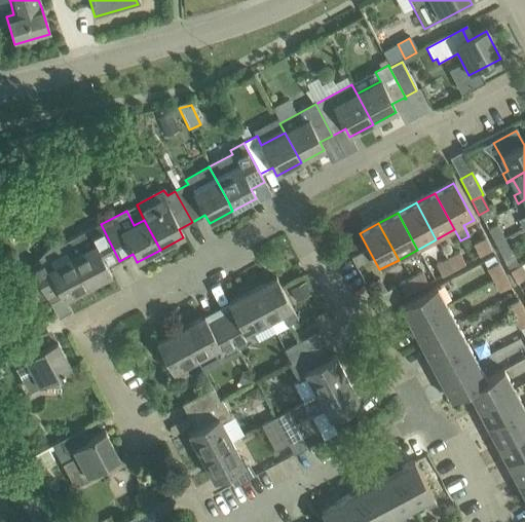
[(87,288),(111,275),(107,267),(119,261),(101,224),(64,244),(87,288)]
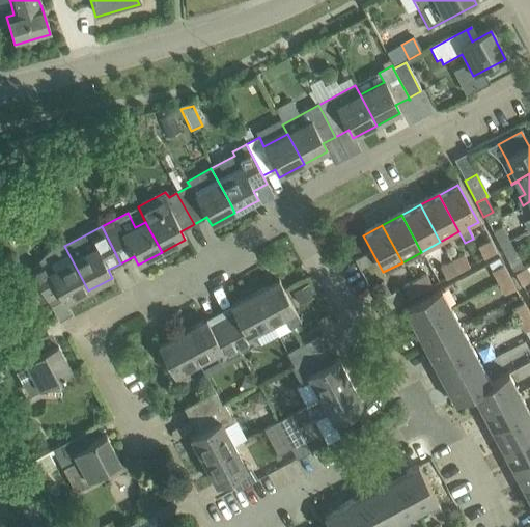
[(493,232),(500,246),(508,242),(501,228),(493,232)]
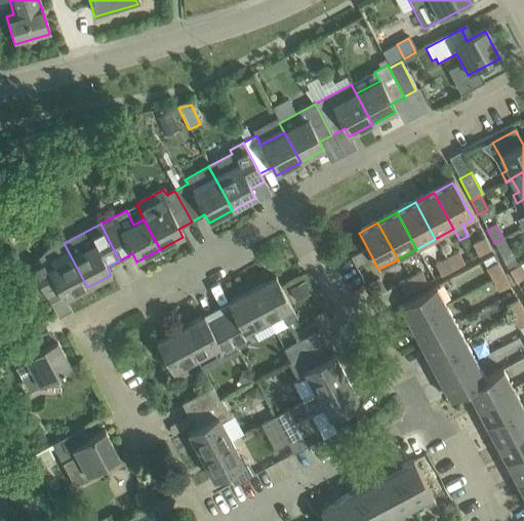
[(501,257),(510,253),(502,239),(494,243),(501,257)]
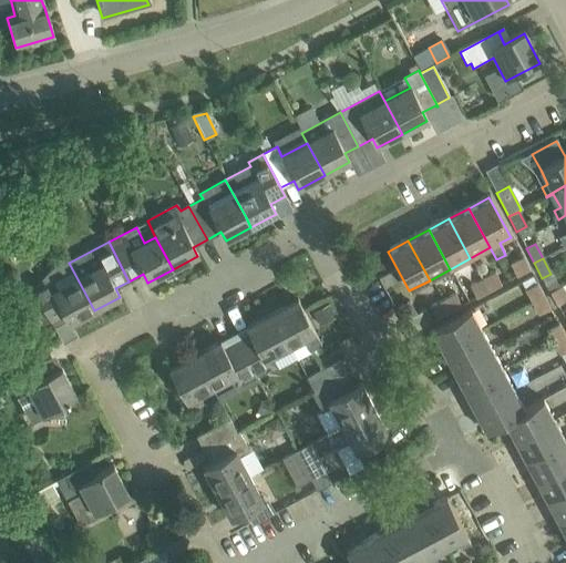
[(69,325),(94,310),(69,263),(69,264),(65,264),(62,259),(32,289),(52,325),(53,324),(52,323),(64,316),(69,325)]
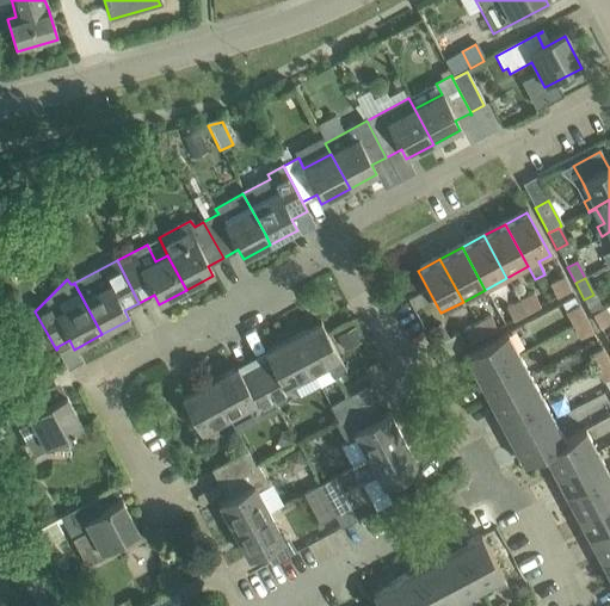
[(550,286),(558,301),(572,292),(566,279),(550,286)]
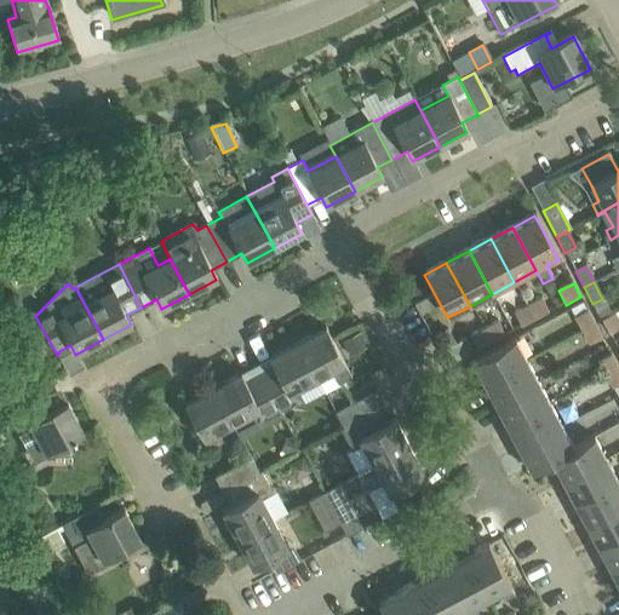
[(592,304),(602,321),(612,315),(602,299),(592,304)]
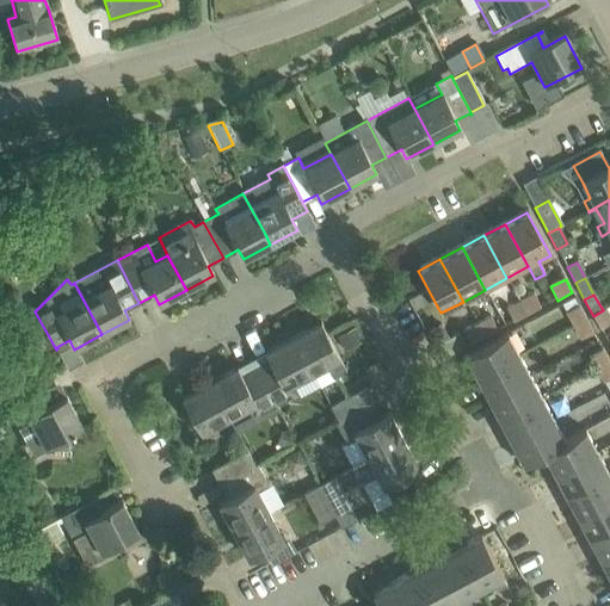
[(535,296),(521,303),(529,316),(542,309),(535,296)]
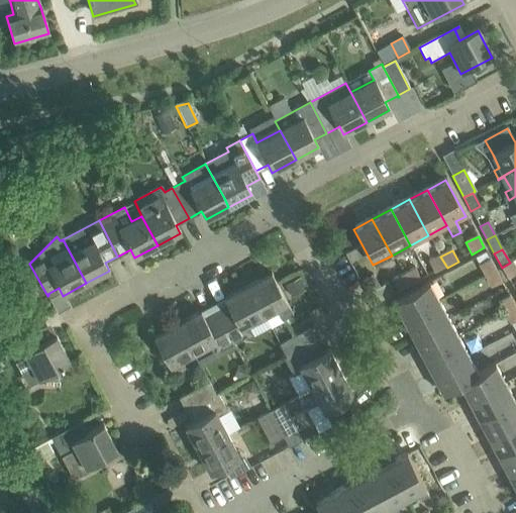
[(447,268),(440,257),(429,264),(435,275),(447,268)]
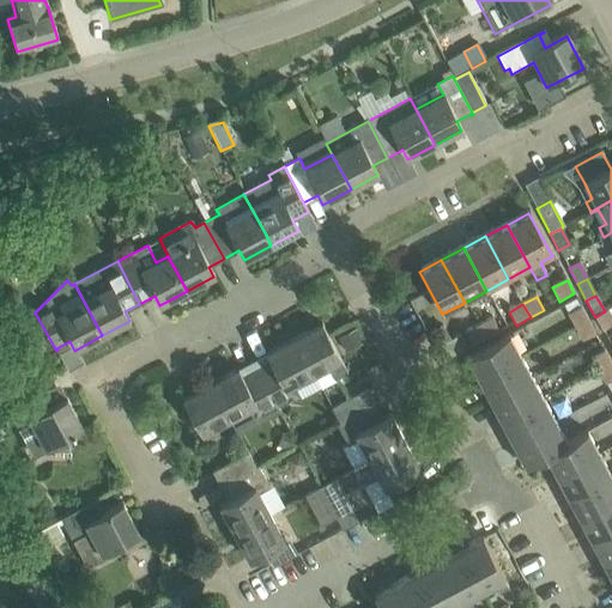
[(569,316),(576,330),(589,323),(582,309),(569,316)]
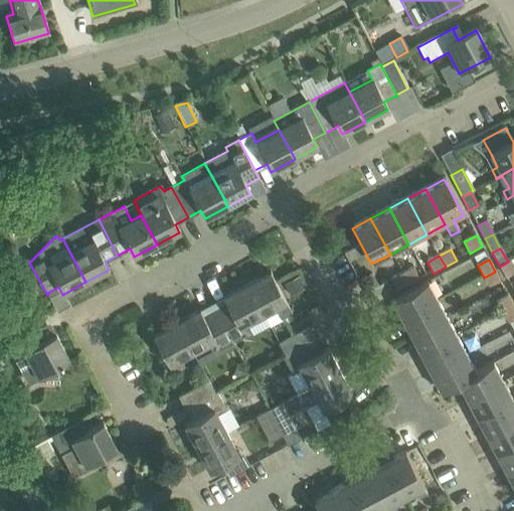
[(500,267),(506,279),(513,274),(513,264),(512,260),(508,262),(500,267)]
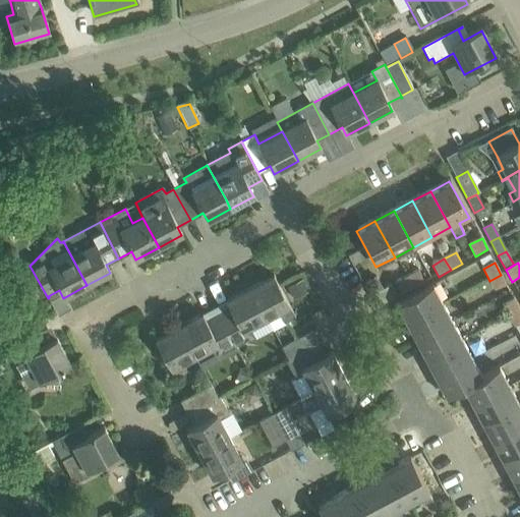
[(419,272),(407,278),(413,289),(425,283),(419,272)]
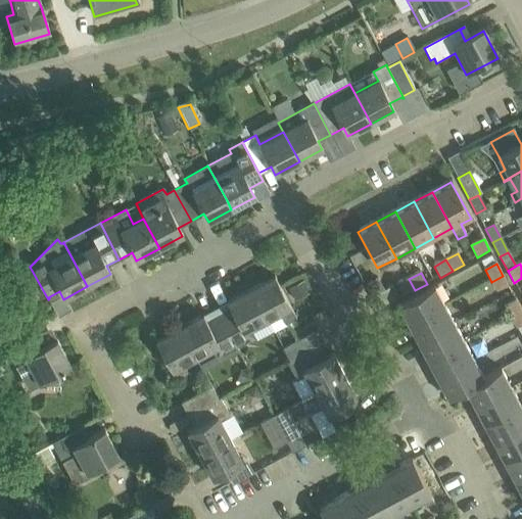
[(503,276),(491,282),(497,293),(509,287),(503,276)]
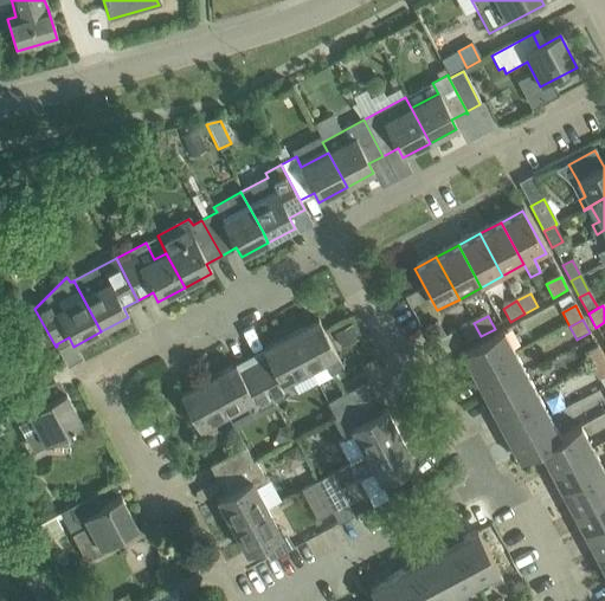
[(317,322),(291,336),(309,370),(317,386),(332,379),(330,376),(342,369),(335,356),(317,322)]
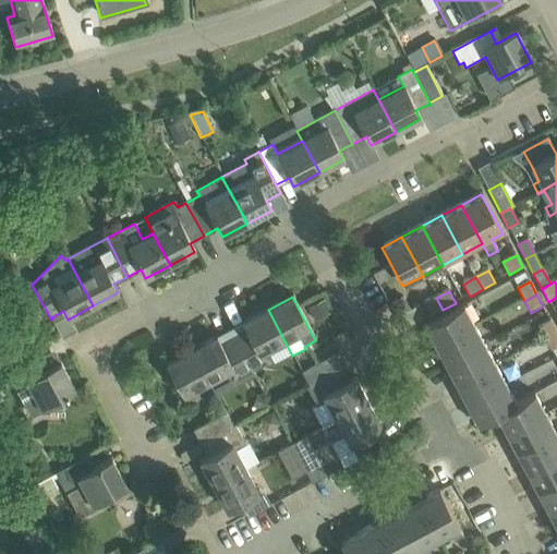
[(443,310),(436,298),(424,304),(431,316),(443,310)]
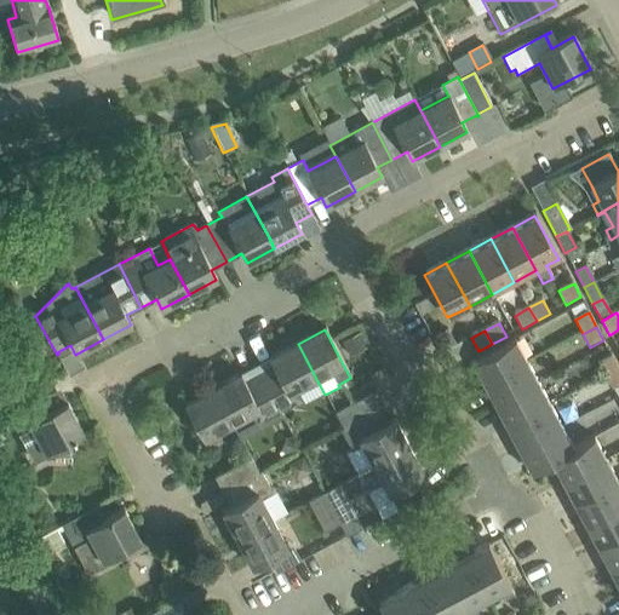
[(359,334),(340,344),(349,358),(367,349),(359,334)]
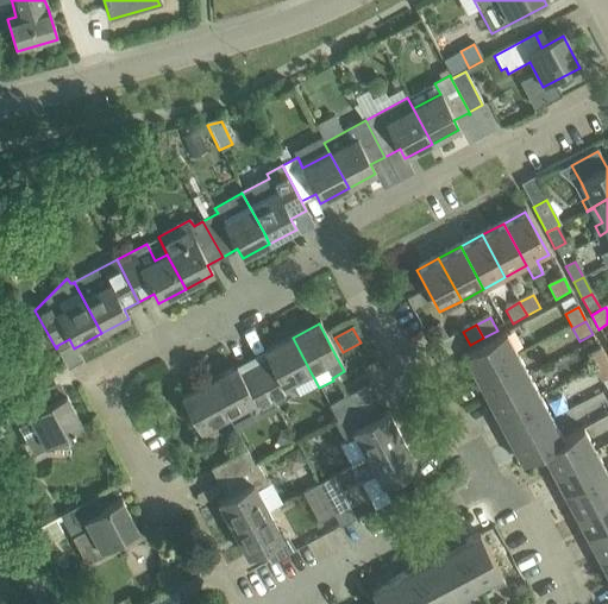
[(506,334),(463,357),(475,378),(516,356),(506,334)]
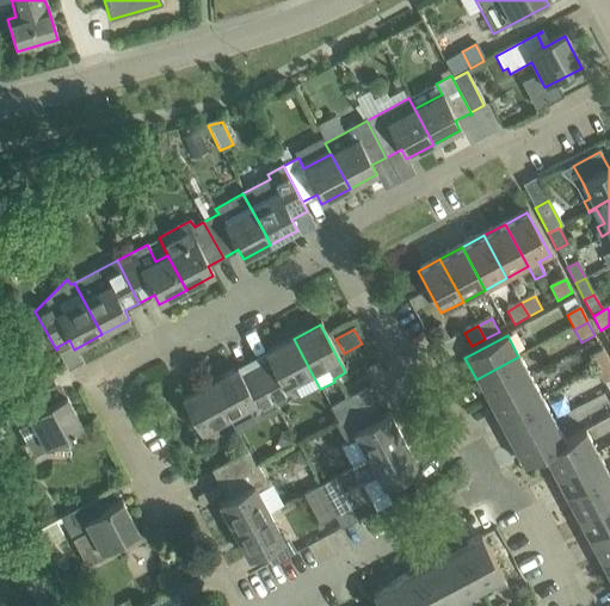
[(271,363),(257,371),(276,407),(296,396),(290,384),(312,373),(294,339),(266,353),(271,363)]
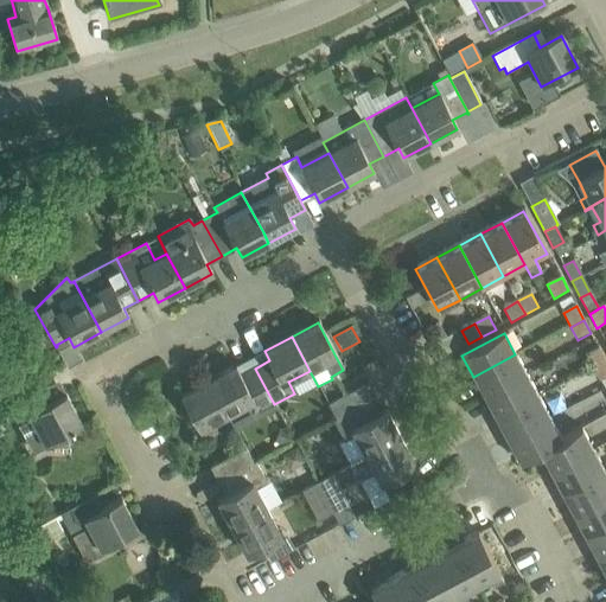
[(587,357),(594,370),(605,363),(605,362),(600,350),(587,357)]
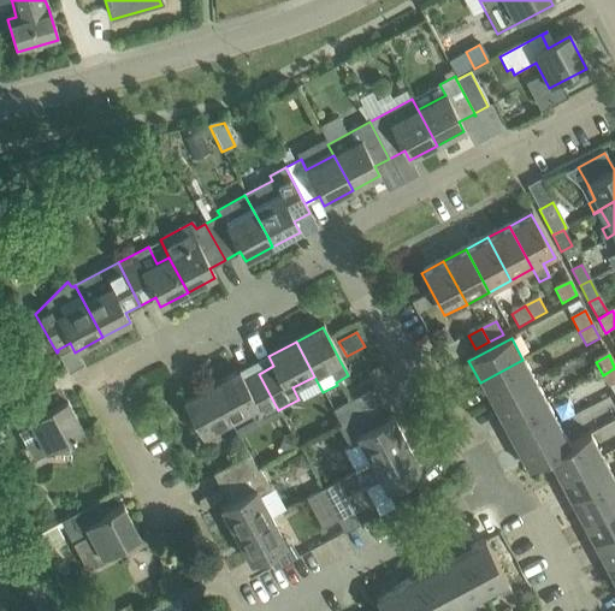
[(522,360),(480,383),(491,404),(534,381),(522,360)]
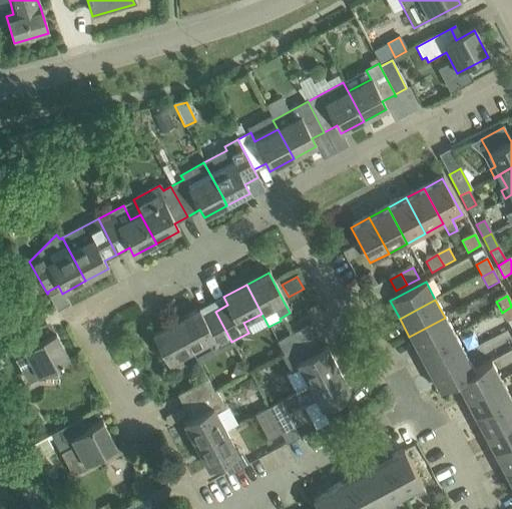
[(511,307),(502,313),(508,324),(511,321),(511,307)]
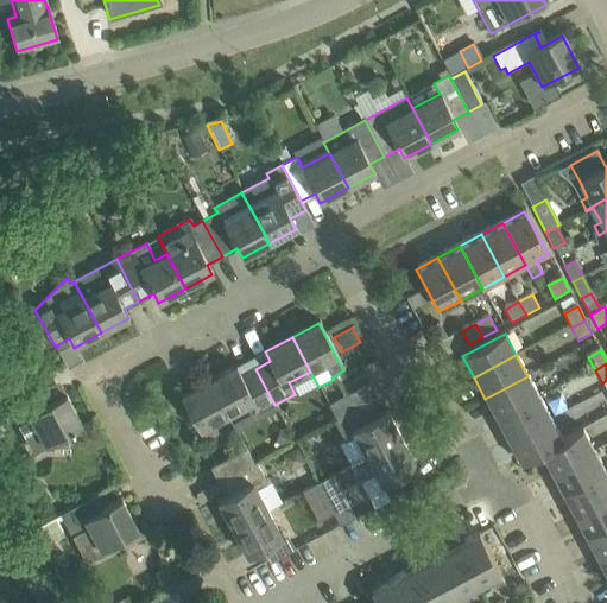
[(235,368),(208,382),(227,416),(247,405),(253,416),(274,405),(255,369),(240,376),(235,368)]
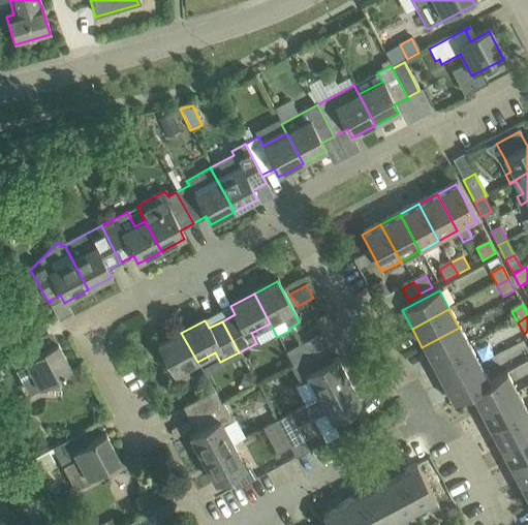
[(459,328),(422,347),(432,366),(469,347),(459,328)]
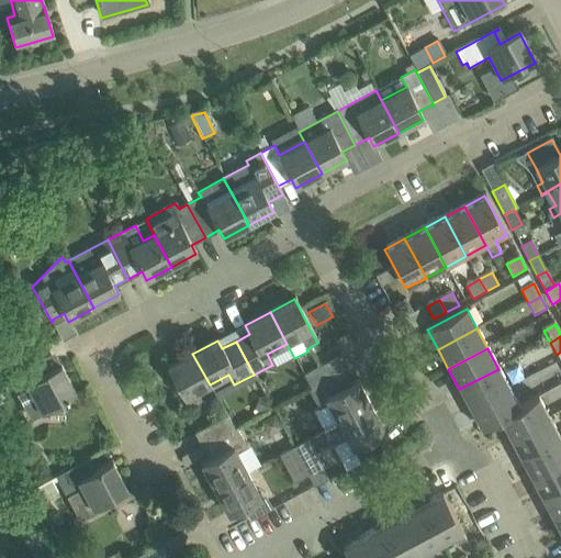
[(210,384),(192,354),(168,367),(184,398),(190,408),(201,402),(195,392),(210,384)]
